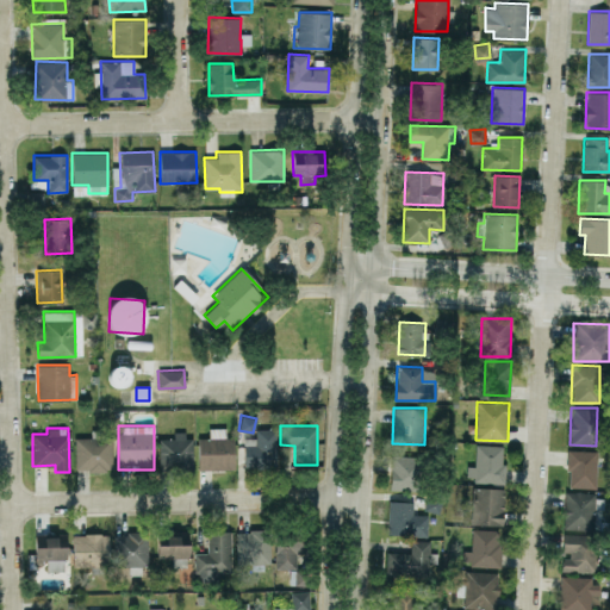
[(198,470),(234,468),(234,437),(225,437),(225,428),(209,428),(209,437),(198,437),(198,470)]
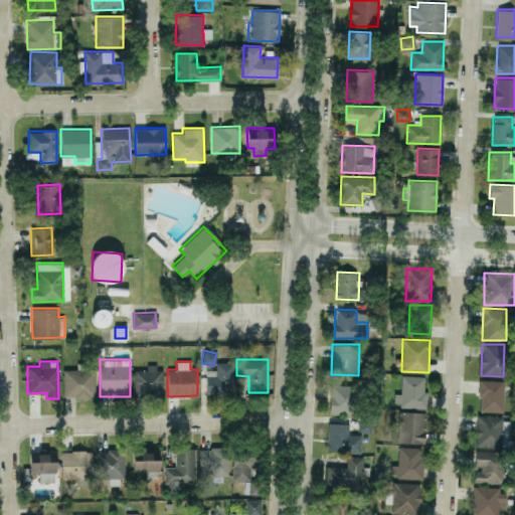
[(206,394),(233,393),(232,361),(215,362),(215,369),(205,369),(206,394)]
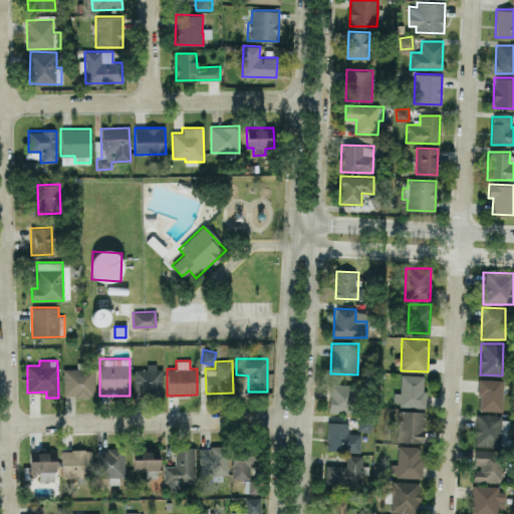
[(162,396),(163,365),(147,365),(147,369),(135,369),(134,396),(162,396)]
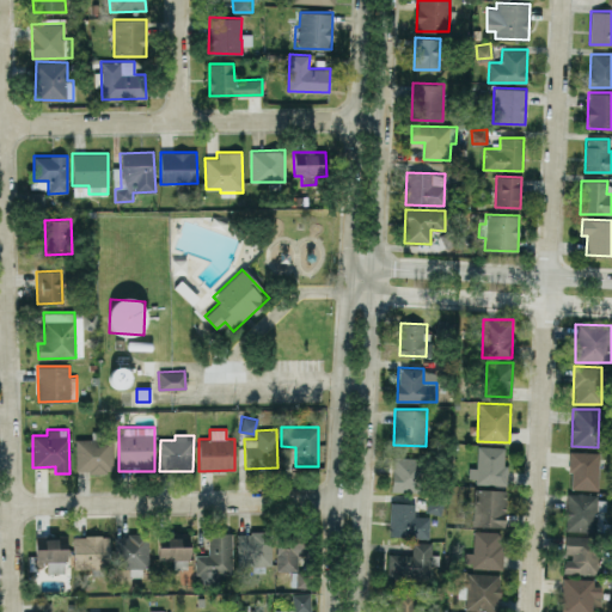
[(75,471),(112,472),(112,439),(75,439),(75,471)]
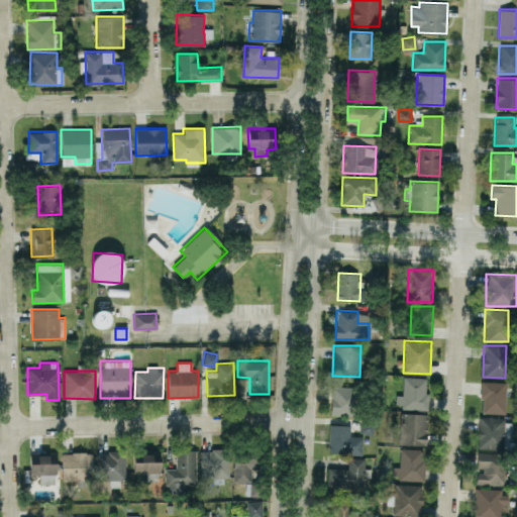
[(426,409),(428,377),(403,376),(402,408),(426,409)]
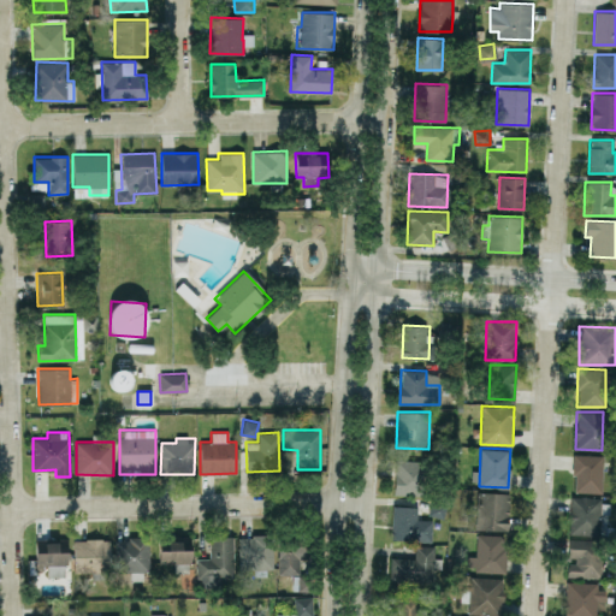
[(573,491),(602,492),(603,455),(574,454),(573,491)]
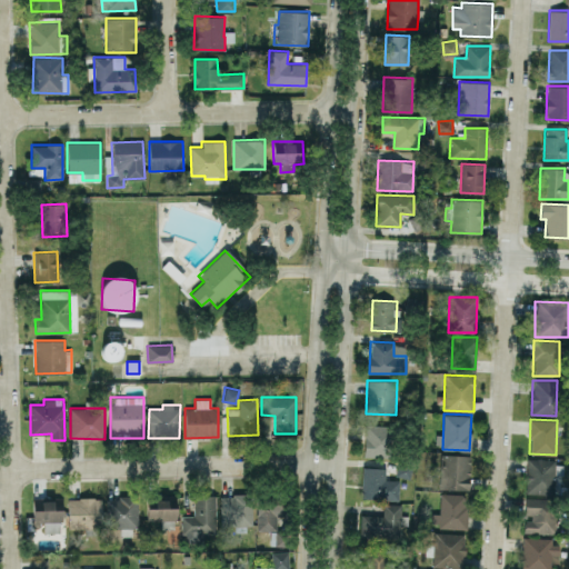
[(387,456),(387,425),(365,425),(363,455),(387,456)]
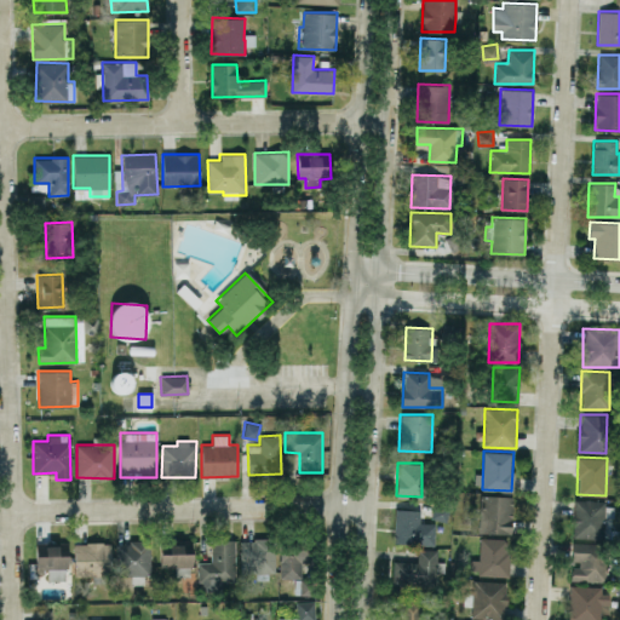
[(478,532),(512,533),(512,495),(478,495),(478,532)]
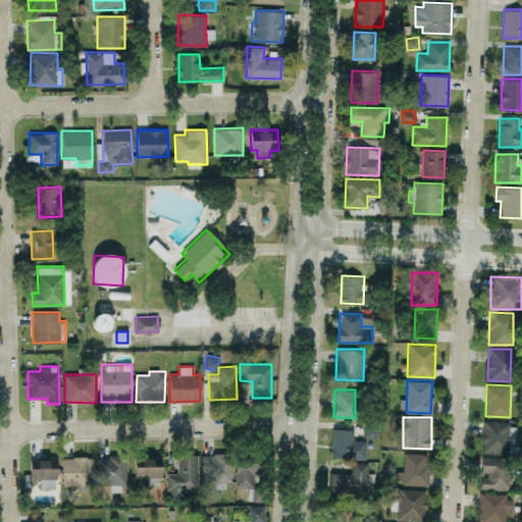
[(482,452),(509,453),(509,436),(516,437),(517,422),(483,421),(482,452)]
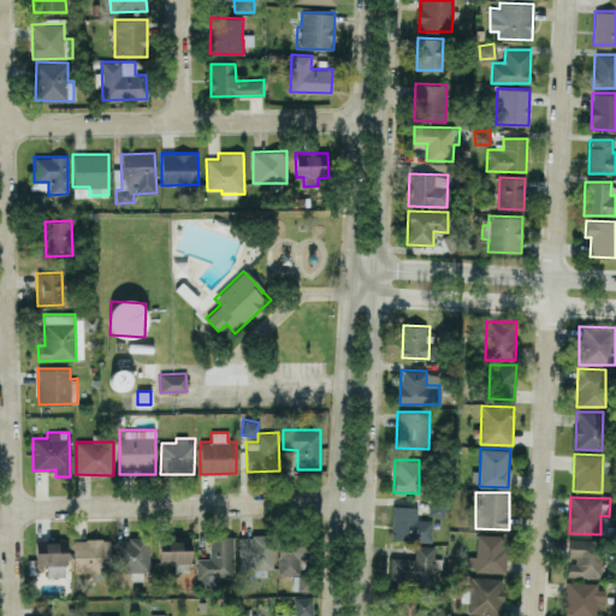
[(431,540),(432,519),(416,519),(418,507),(392,505),(391,539),(431,540)]
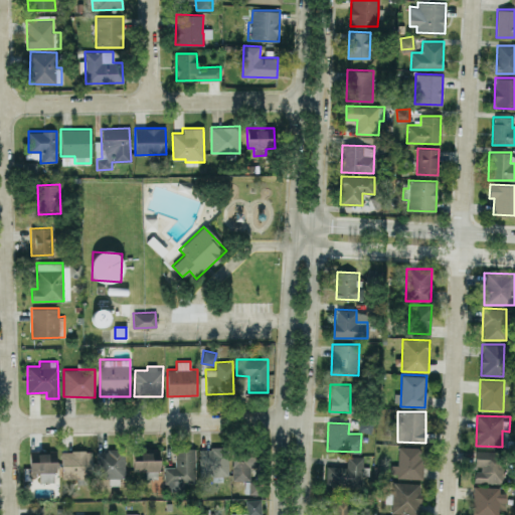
[(397,465),(391,465),(390,477),(421,478),(421,447),(398,447),(397,465)]
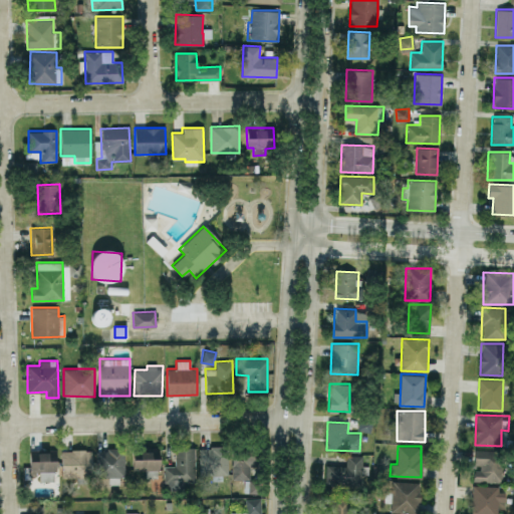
[(227,474),(227,447),(200,447),(200,475),(227,474)]
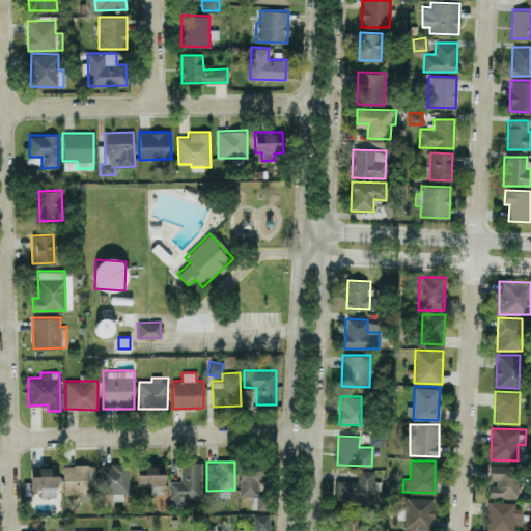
[(201,463),(180,463),(180,480),(170,480),(170,504),(186,504),(186,498),(201,498),(201,463)]
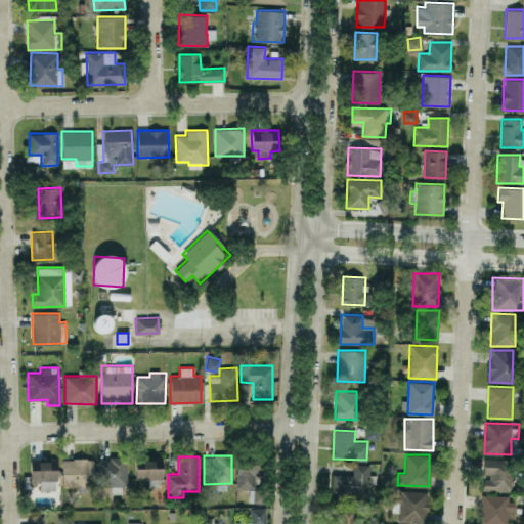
[(127,457),(97,459),(98,486),(127,486),(127,457)]
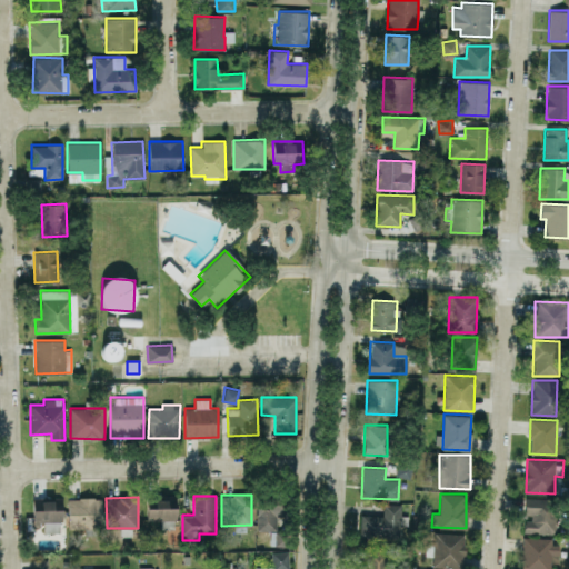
[(177,520),(176,497),(147,498),(147,520),(161,520),(161,528),(170,528),(170,520),(177,520)]
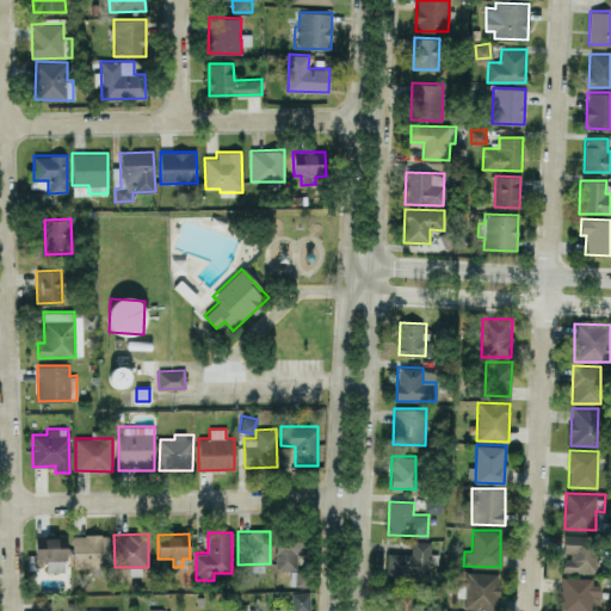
[(300,569),(302,535),(277,534),(275,569),(300,569)]
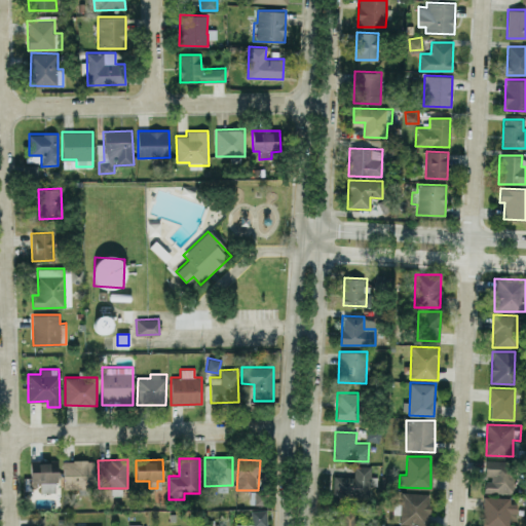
[(30,461),(30,485),(40,485),(41,492),(58,491),(57,460),(30,461)]
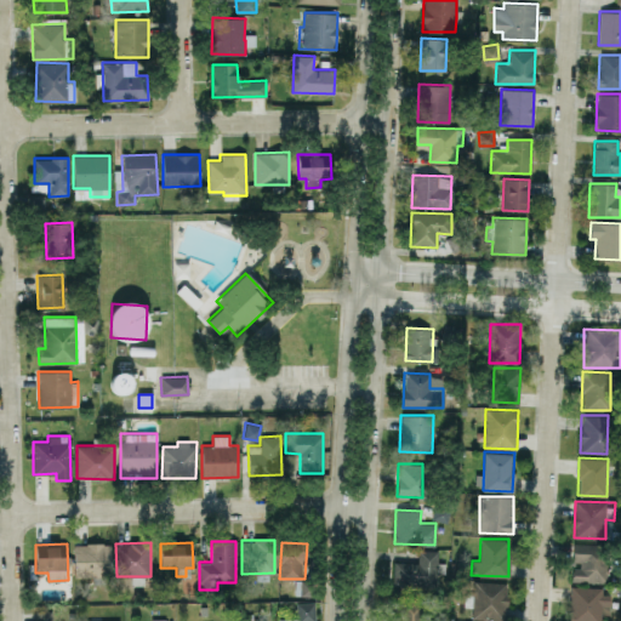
[(74,543),(74,576),(109,576),(109,543),(74,543)]
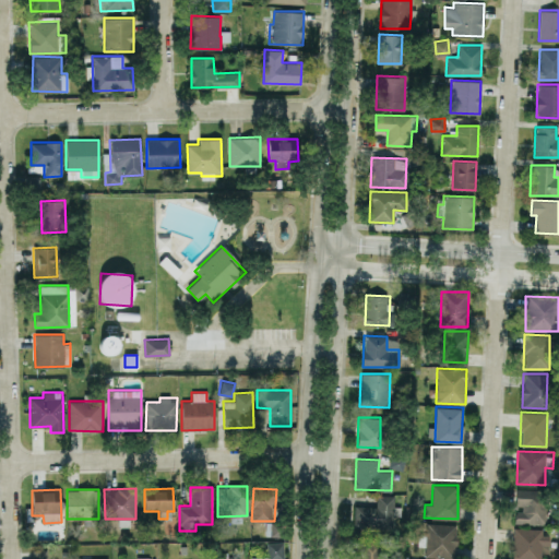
[(545,523),(546,489),(515,489),(515,508),(514,523),(545,523)]
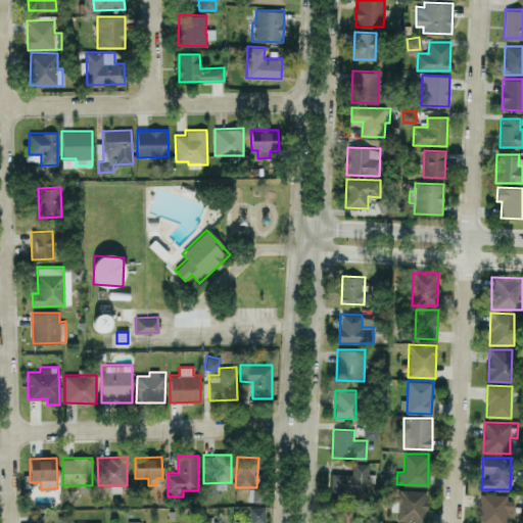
[(331,494),(368,495),(369,463),(351,463),(351,473),(332,473),(331,494)]
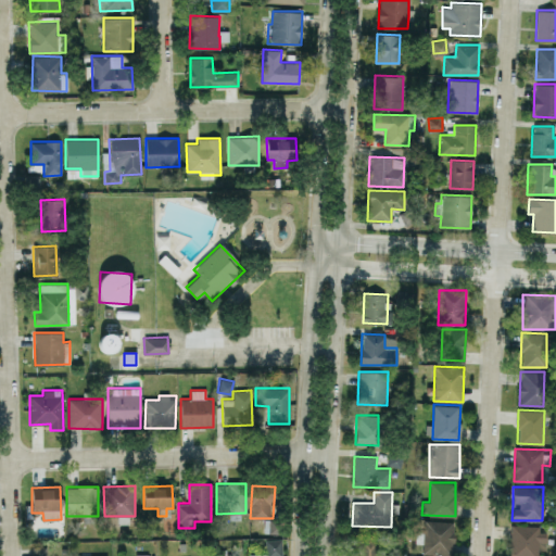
[(453,555),(454,521),(424,520),(422,554),(453,555)]
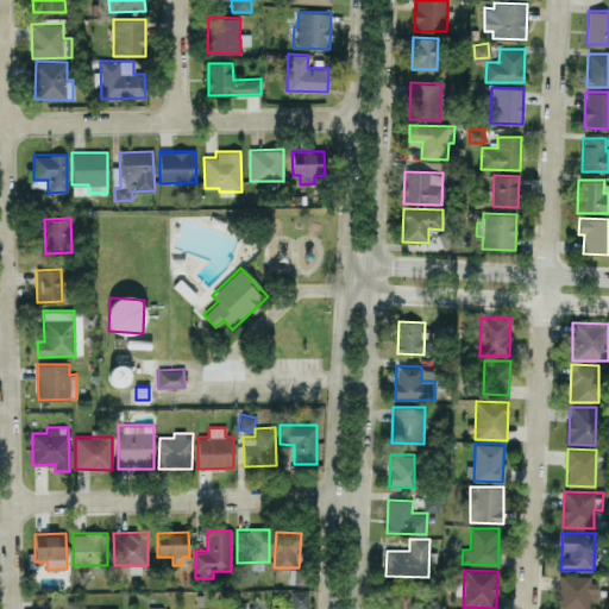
[(589,608),(589,602),(597,602),(598,577),(557,576),(556,608),(589,608)]
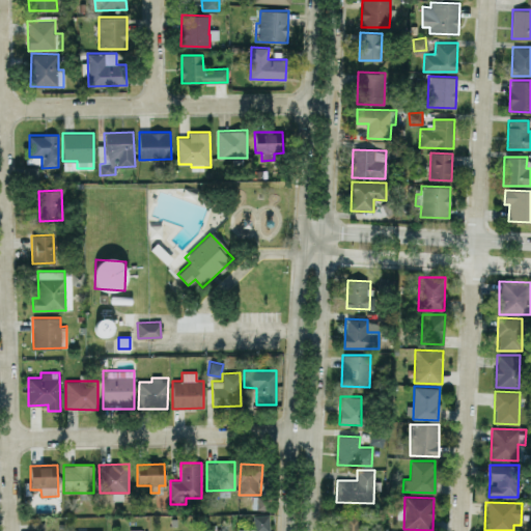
[(361,530),(361,510),(337,510),(337,530),(361,530)]
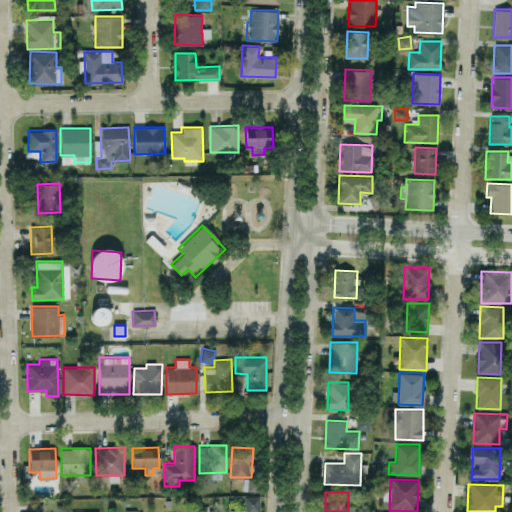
[(259,496),(245,496),(245,511),(256,511),(260,511),(259,496)]
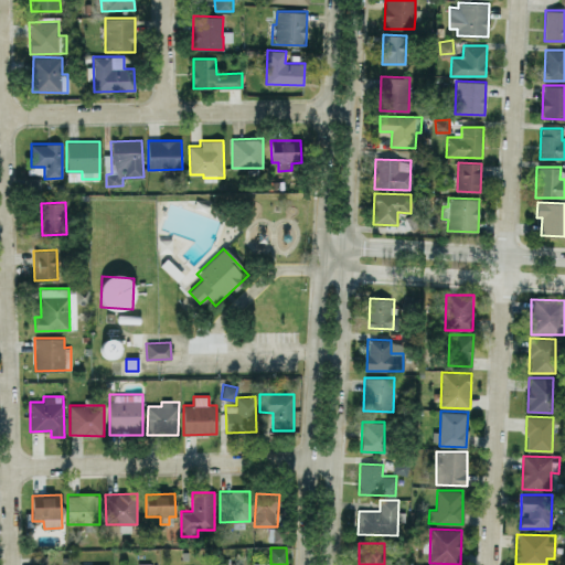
[(46,564),(46,554),(32,555),(32,564),(46,564)]
